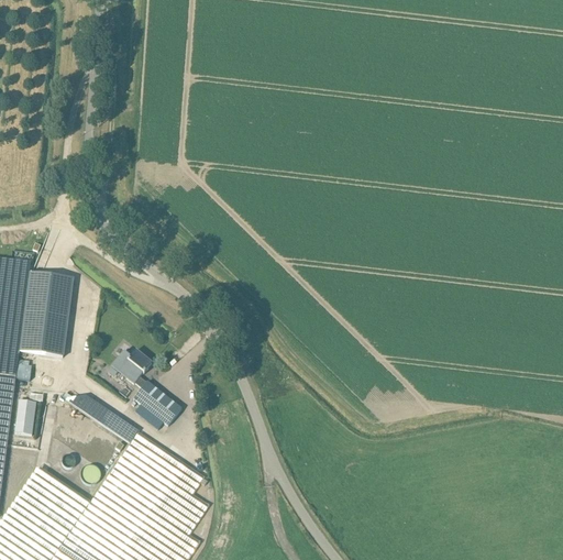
[(62,357),(72,277),(40,274),(30,273),(29,273),(30,262),(0,257),(0,489),(15,377),(15,376),(18,359),(20,351),(62,357)]
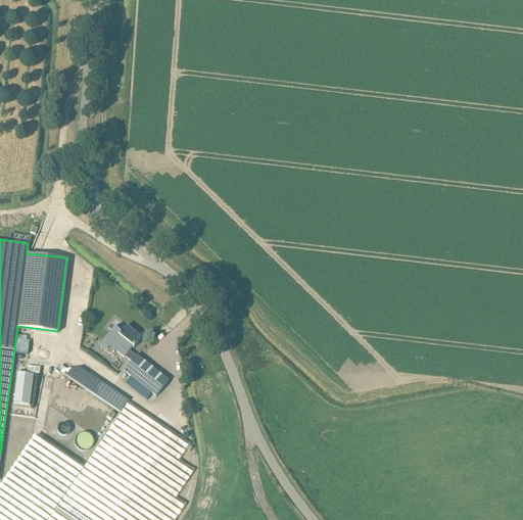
[(114,326),(103,340),(124,357),(126,355),(131,360),(123,370),(155,395),(169,379),(136,353),(130,349),(132,346),(133,346),(141,337),(126,325),(121,331),(114,326)]
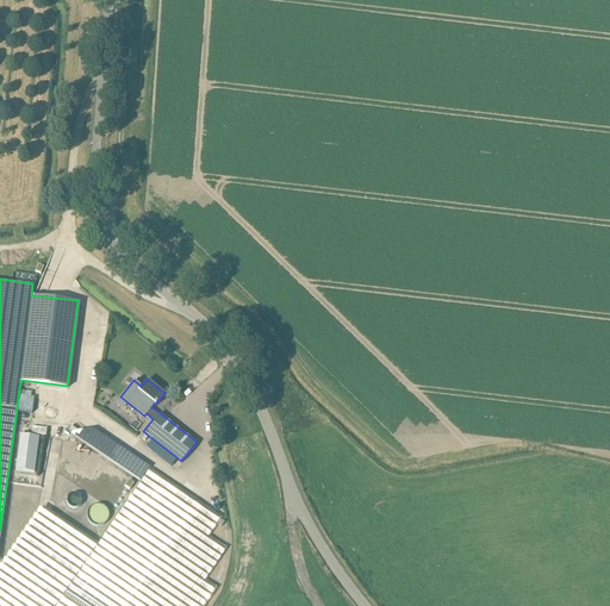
[(17,407),(17,408),(31,410),(33,395),(31,395),(31,391),(19,388),(17,407)]
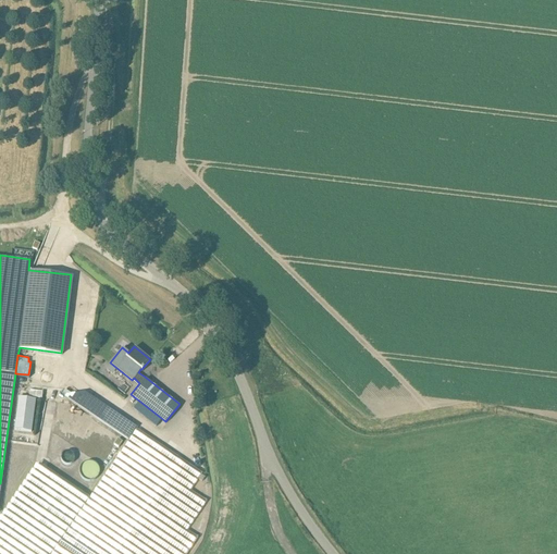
[(31,430),(35,397),(17,395),(14,428),(31,430)]
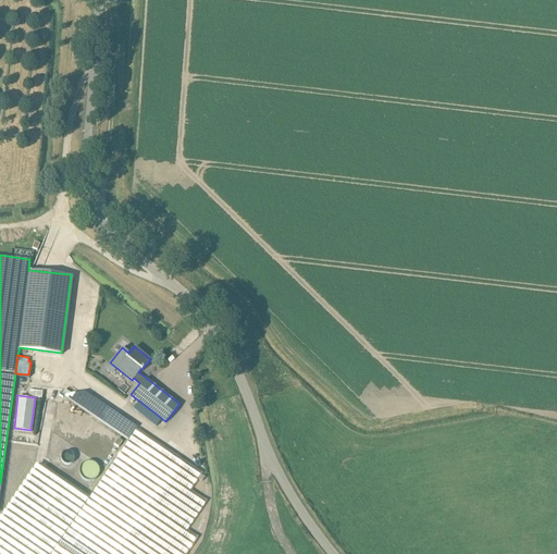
[(185,553),(198,536),(187,529),(207,500),(190,489),(201,471),(136,428),(127,441),(50,553),(185,553)]
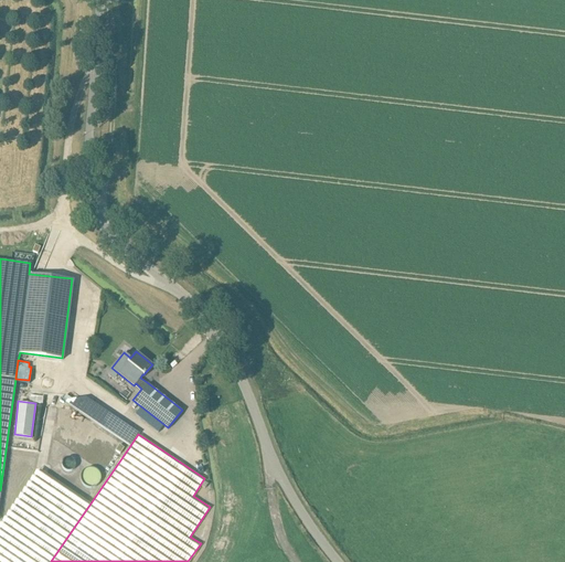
[(0,561),(48,561),(94,495),(33,458),(0,523),(0,561)]
